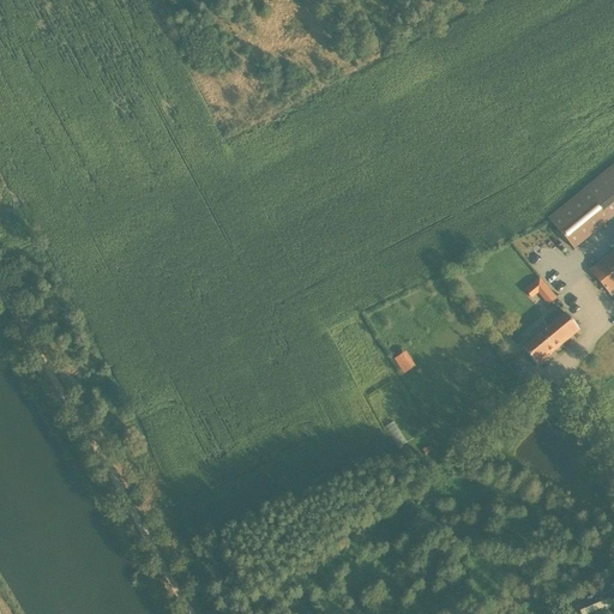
[(584,187),(546,218),(571,248),(609,217),(584,187)]
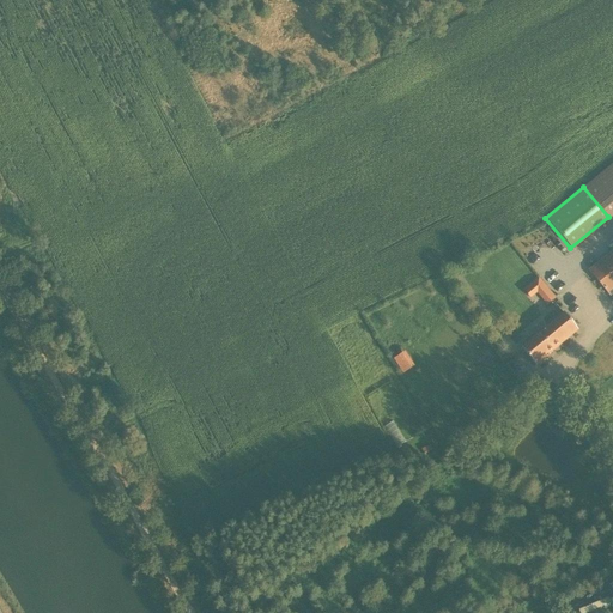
[(612,253),(590,273),(611,297),(612,295),(612,253)]
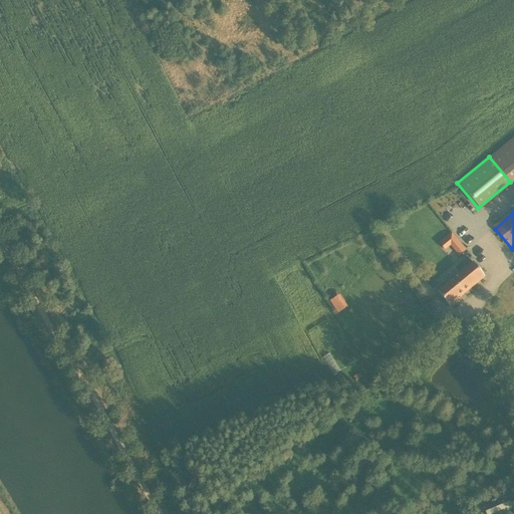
[(467,251),(462,245),(455,251),(460,257),(467,251)]
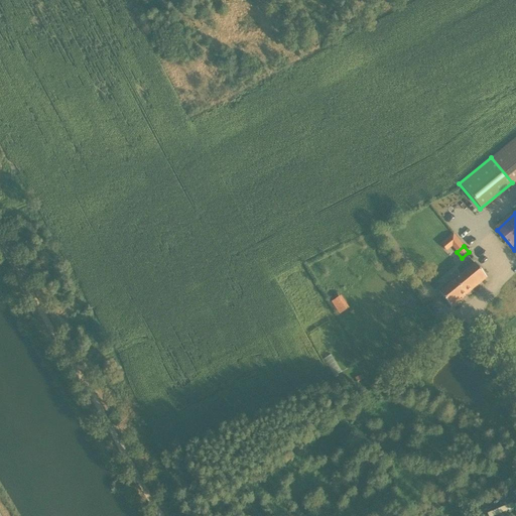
[(450,307),(486,278),(474,264),(438,293),(450,307)]
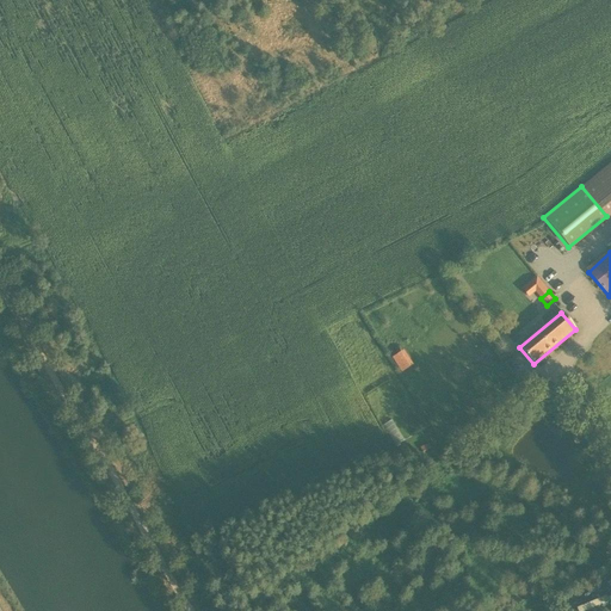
[(400,372),(412,365),(402,350),(390,357),(400,372)]
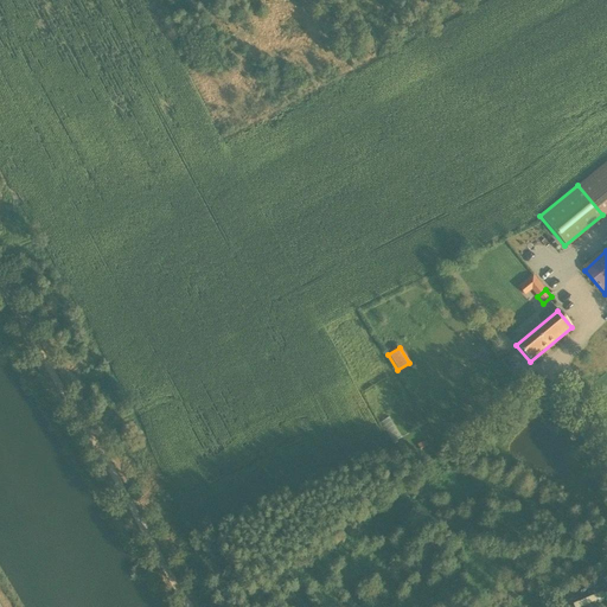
[(382,421),(393,442),(401,438),(389,416),(382,421)]
